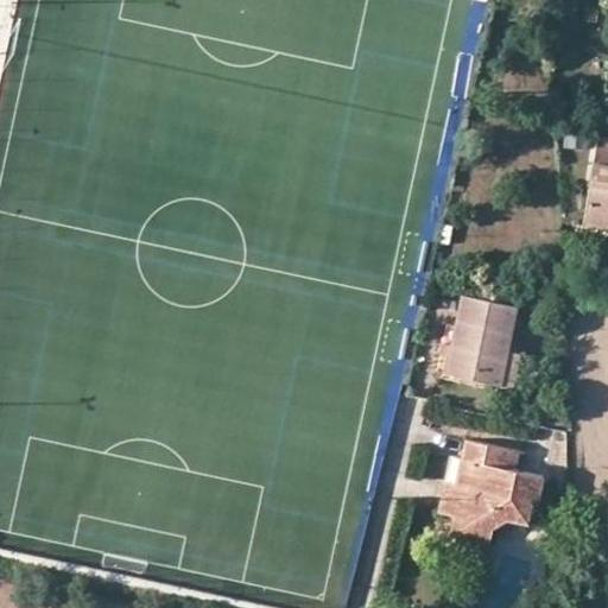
[(607,137),(600,137),(586,222),(607,226),(607,137)]
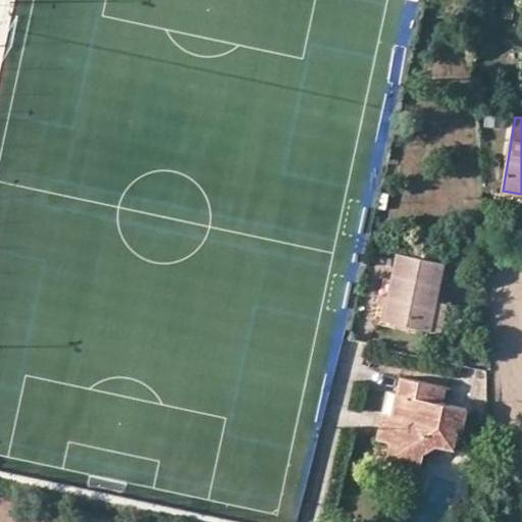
[(446,263),(398,253),(389,295),(386,304),(383,318),(433,329),(438,301),(446,263)]
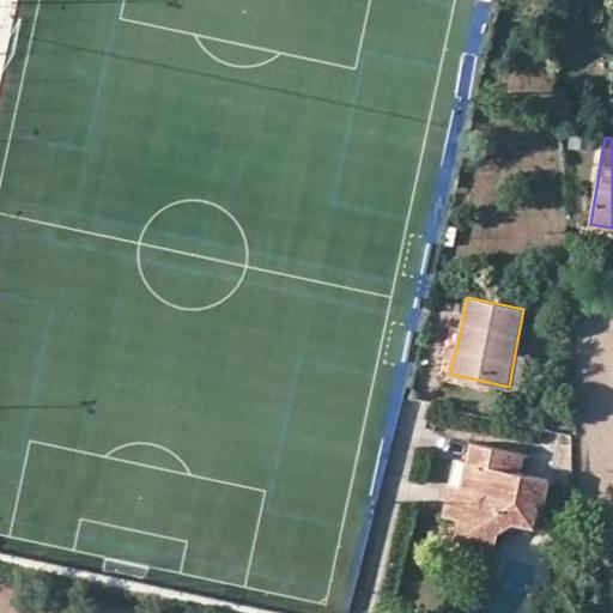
[(457,346),(447,344),(445,354),(454,357),(457,346)]
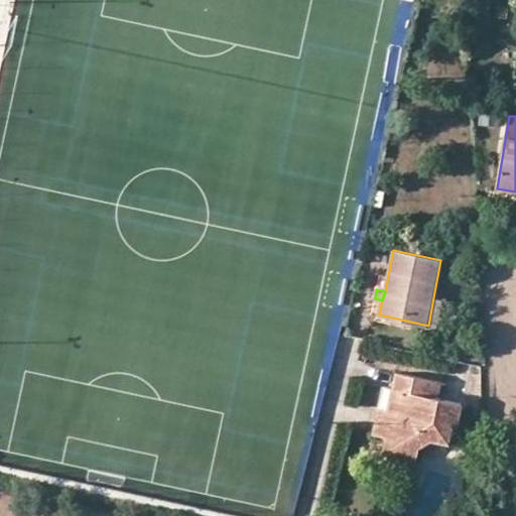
[(428,326),(439,328),(444,300),(433,297),(428,326)]
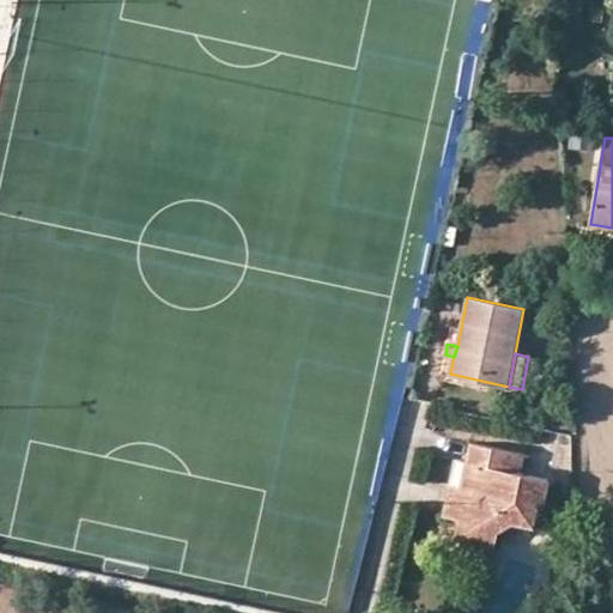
[(527,401),(525,411),(546,416),(550,405),(527,401)]
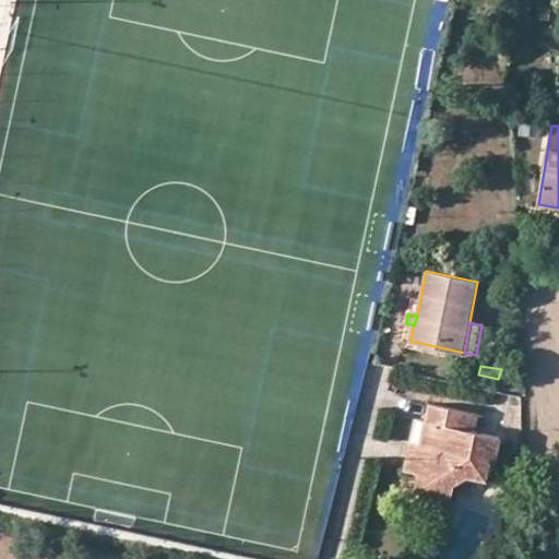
[(451,500),(454,486),(467,477),(484,479),(487,479),(488,476),(492,459),(498,459),(502,437),(476,431),(480,414),(429,403),(425,419),(437,423),(423,495),(451,500)]
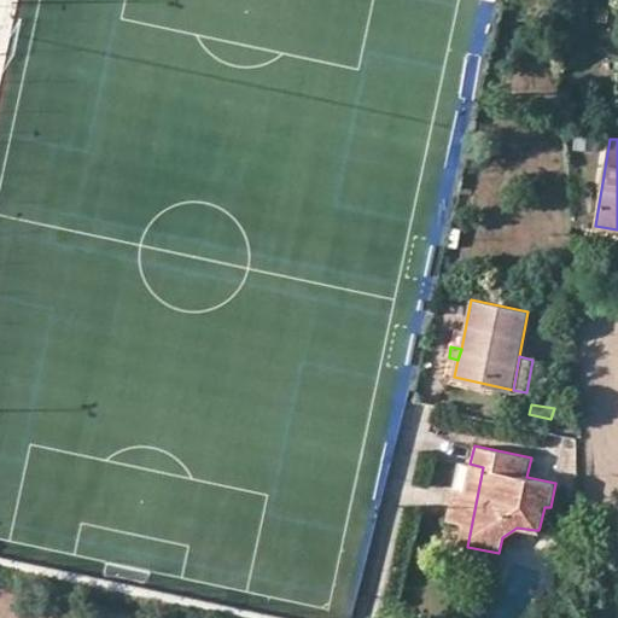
[(465,489),(455,488),(448,519),(462,523),(458,544),(467,547),(483,467),(470,464),(465,489)]
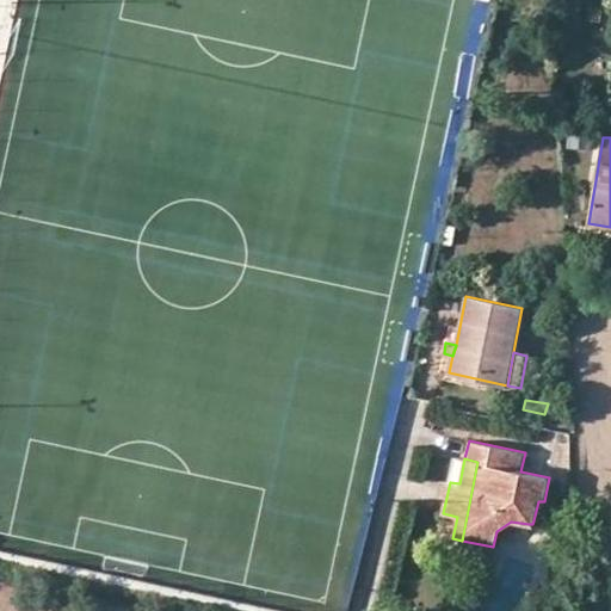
All buildings are outlined.
